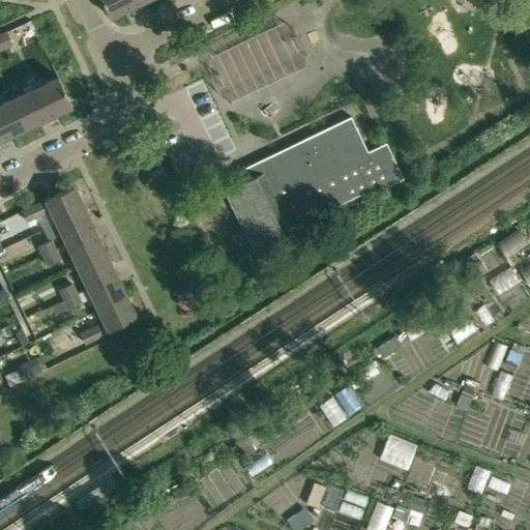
[(100,0),(109,16),(123,9),(125,12),(144,4),(142,0),(100,0)]
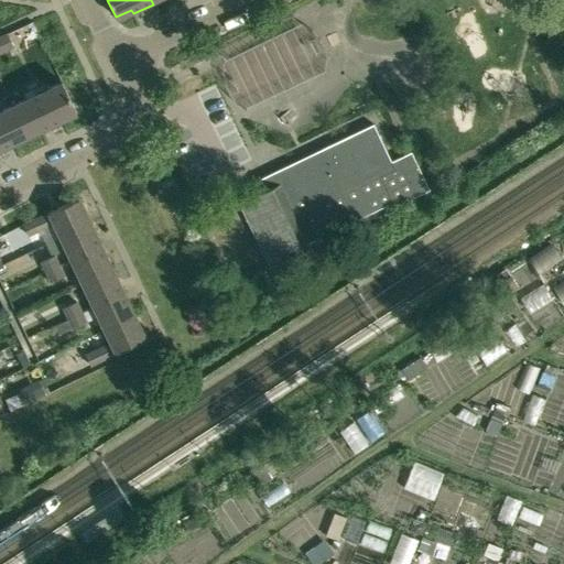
[(7,32),(0,35),(0,52),(12,46),(7,32)]
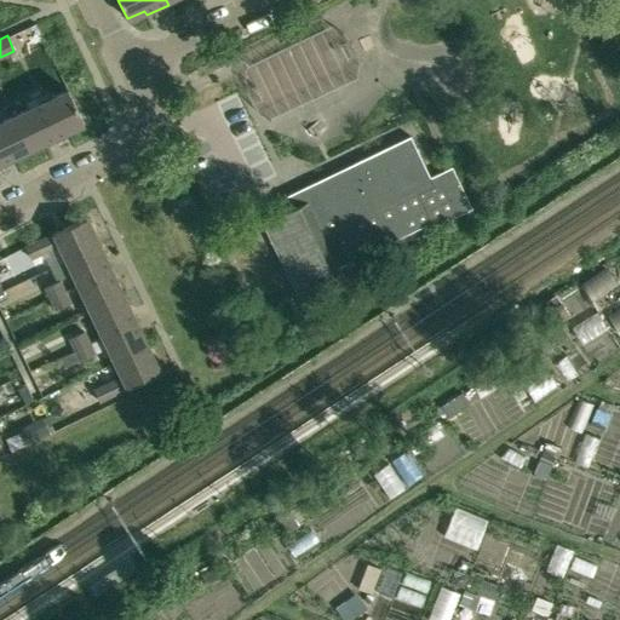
[(68,89),(13,115),(29,149),(45,141),(46,144),(68,135),(67,130),(84,121),(68,89)]
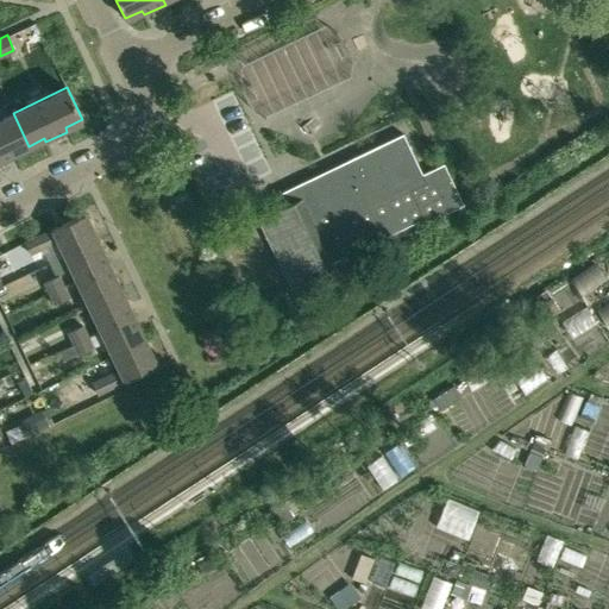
[(13,113),(0,119),(0,163),(16,157),(13,154),(29,146),(13,113)]
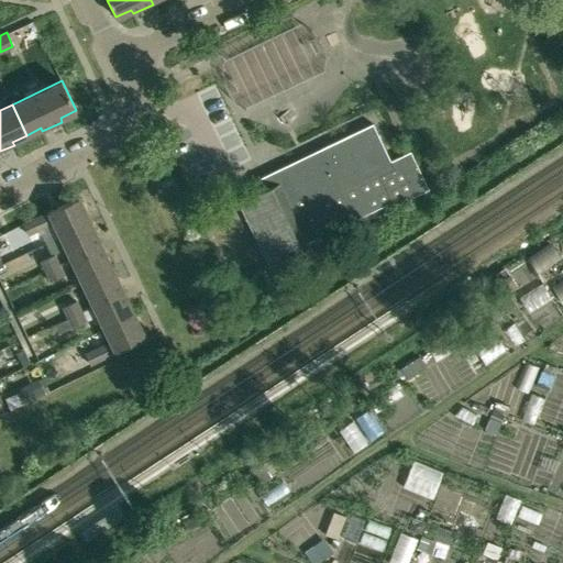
[(410,151),(390,161),(372,123),(258,179),(264,189),(238,202),(268,266),(310,245),(307,242),(389,202),(392,207),(429,188),(410,151)]
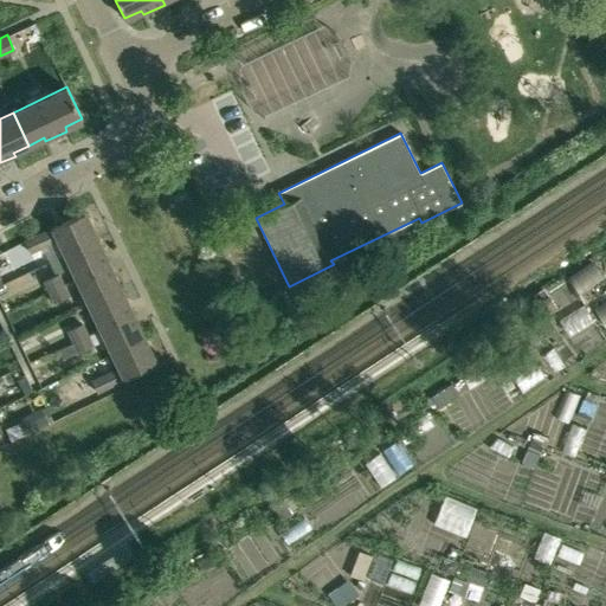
[(64,253),(96,238),(84,213),(26,242),(31,252),(58,239),(64,253)]
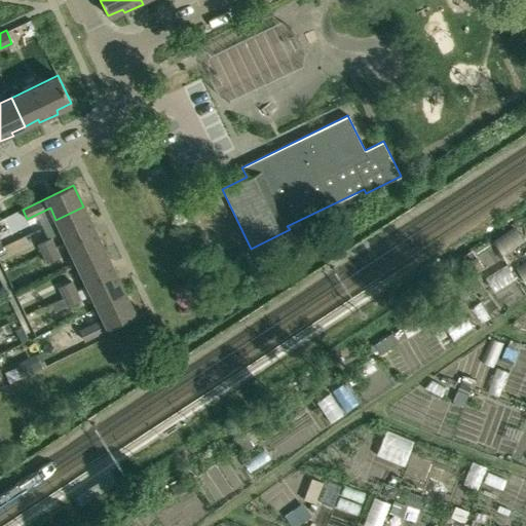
[(67,241),(95,228),(83,207),(55,220),(67,241)]
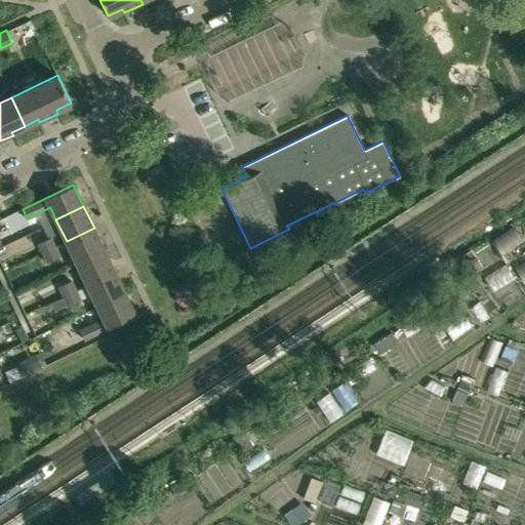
[(77,263),(105,249),(94,228),(67,241),(77,263)]
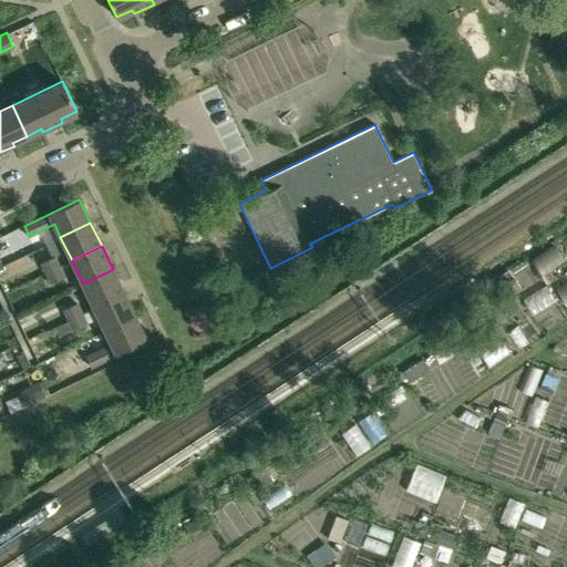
[(47,272),(62,265),(57,254),(41,261),(47,272)]
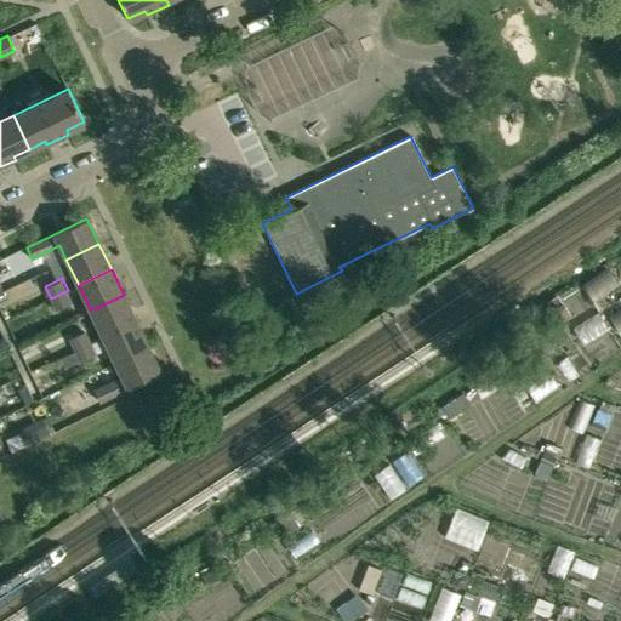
[(68,290),(51,298),(57,311),(74,303),(68,290)]
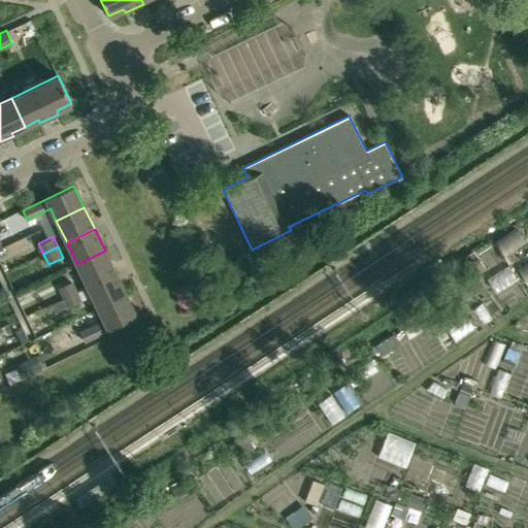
[(88,286),(116,272),(105,251),(77,264),(88,286)]
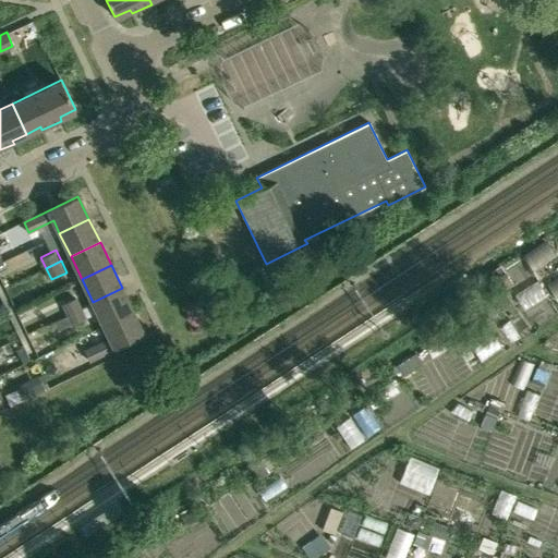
[(133,311),(122,288),(93,302),(98,313),(104,325),(133,311)]
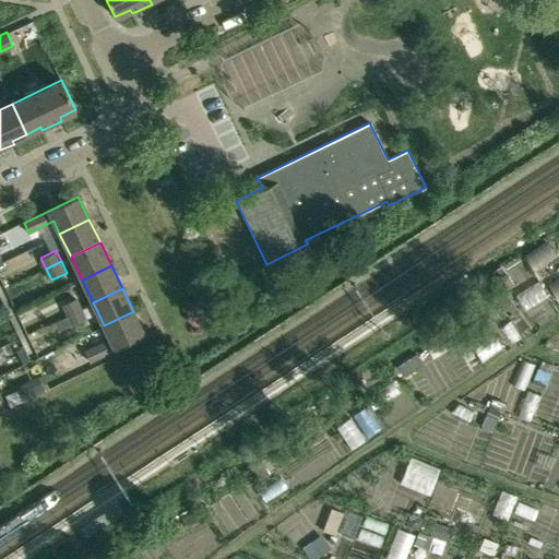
[(68,316),(84,308),(79,297),(63,304),(68,316)]
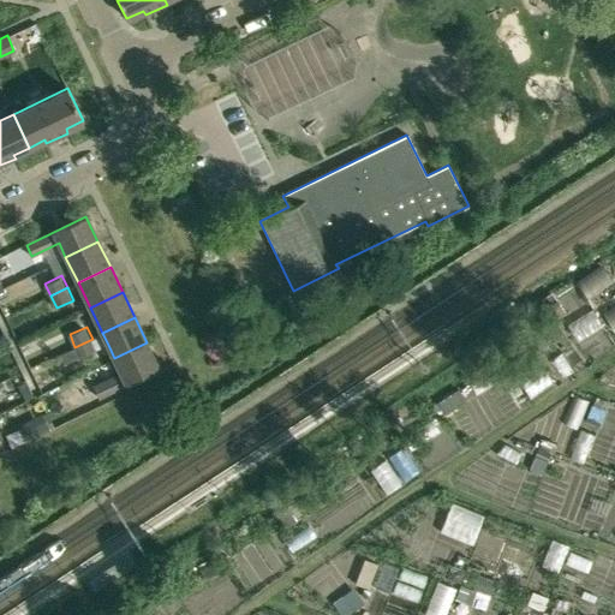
[(93,339),(75,347),(81,359),(99,351),(93,339)]
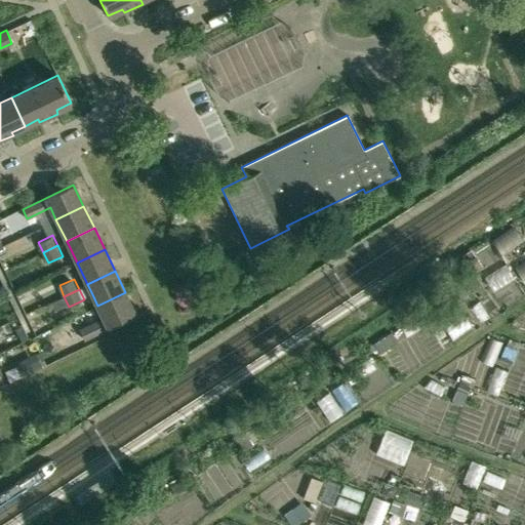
[(125,292),(97,306),(104,318),(80,329),(85,339),(136,315),(125,292)]
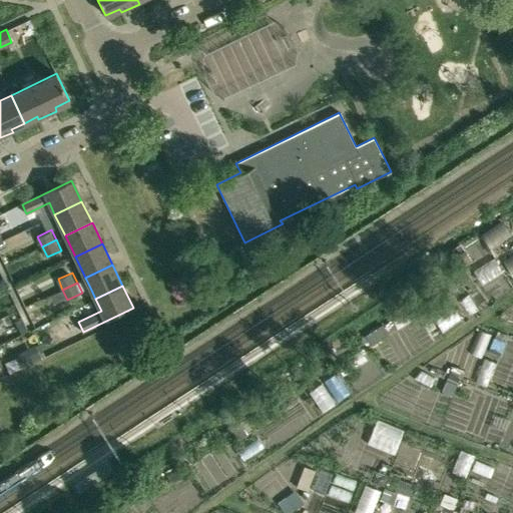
[(36,345),(24,351),(30,362),(41,356),(36,345)]
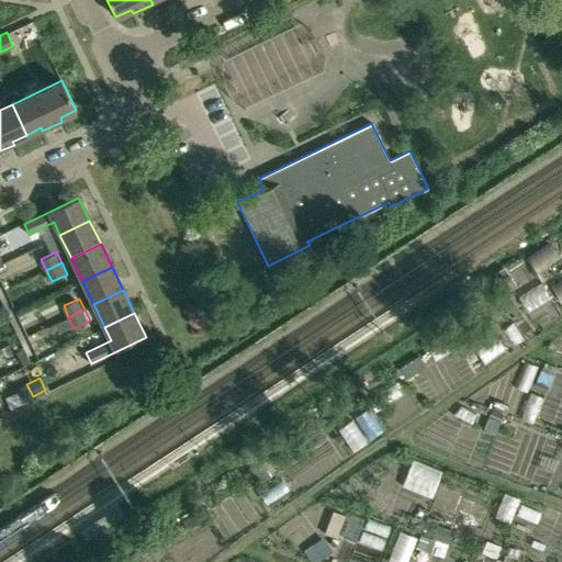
[(434,543),(447,548),(451,534),(436,528),(430,542),(434,543)]
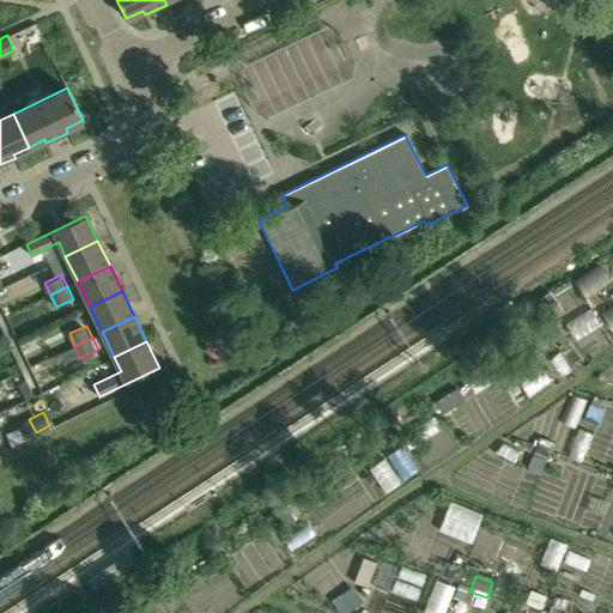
[(473,593),(469,592),(457,587),(453,601),(468,606),(473,593)]
